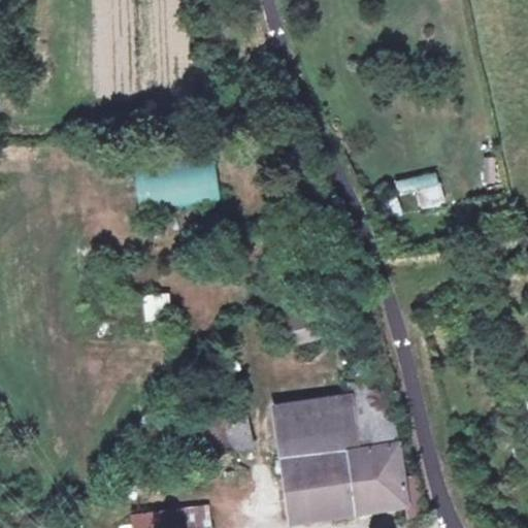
[(481,158),(483,183),(495,182),(493,157),(481,158)]
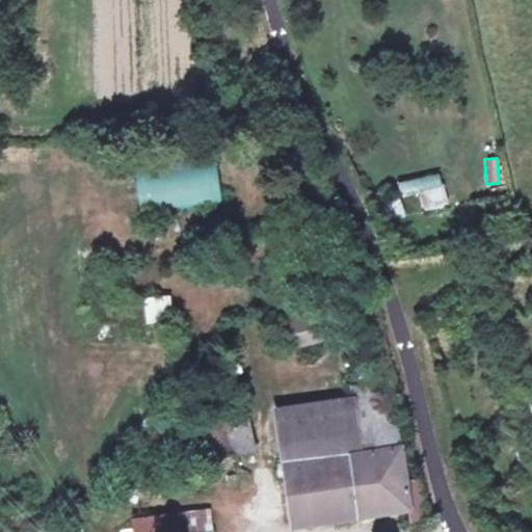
[(216,166),(134,171),(136,210),(219,206),(216,166)]
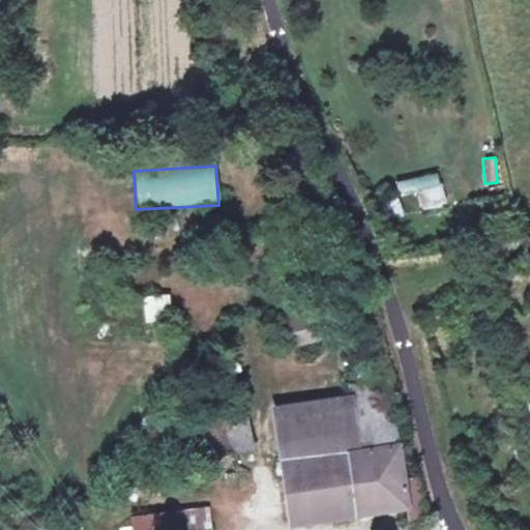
[(398,197),(417,194),(419,210),(443,207),(439,174),(395,179),(398,197)]
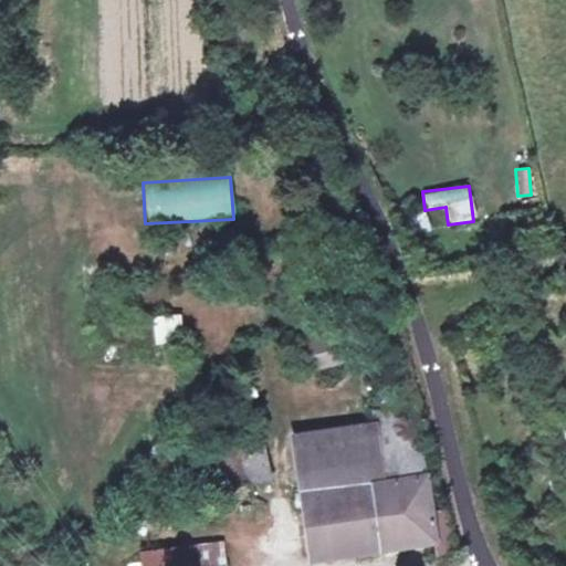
[(152,317),(154,345),(182,342),(180,314),(152,317)]
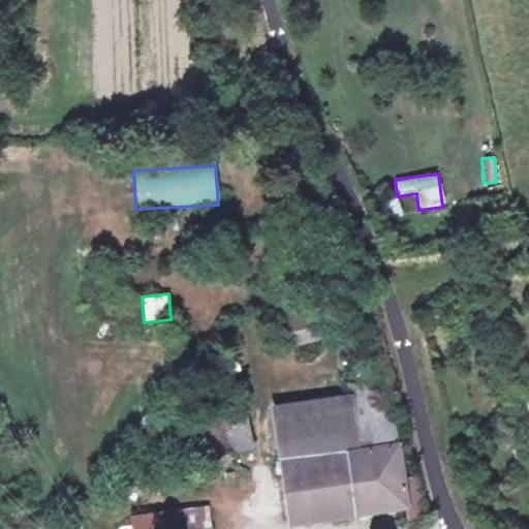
[(334,308),(281,318),(286,347),(340,337),(334,308)]
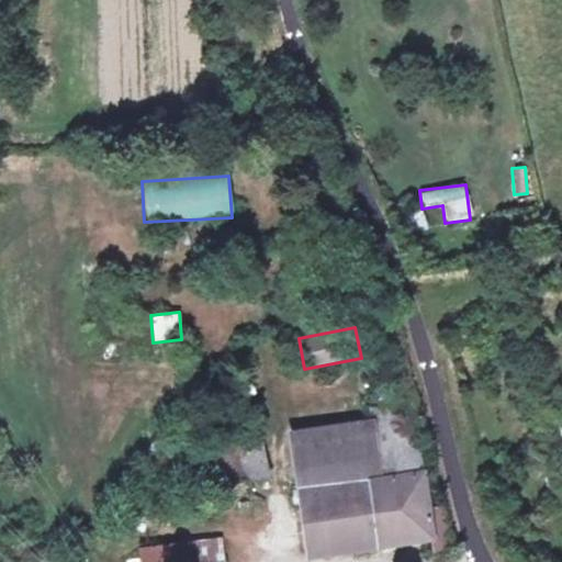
[(441,504),(428,505),(415,394),(371,402),(373,420),(291,434),(311,554),(447,531),(441,504)]
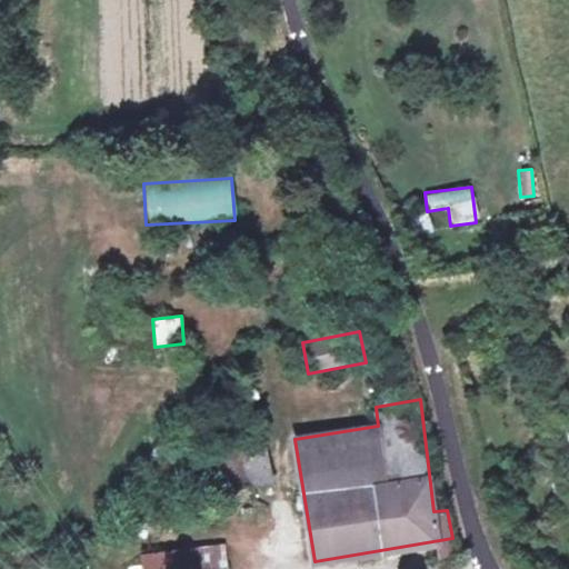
[(270,440),(218,450),(225,492),(276,481),(270,440)]
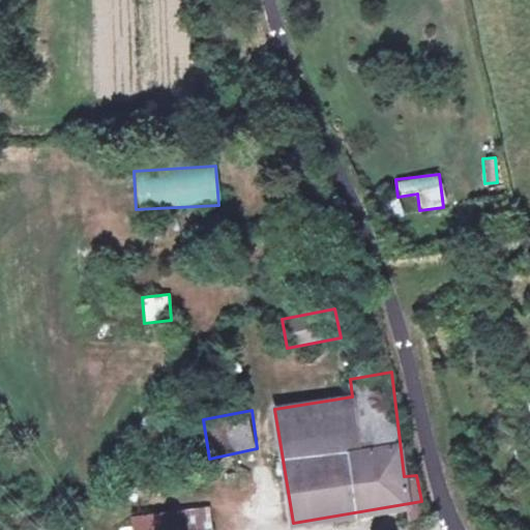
[(216,529),(212,507),(181,512),(184,529),(216,529)]
